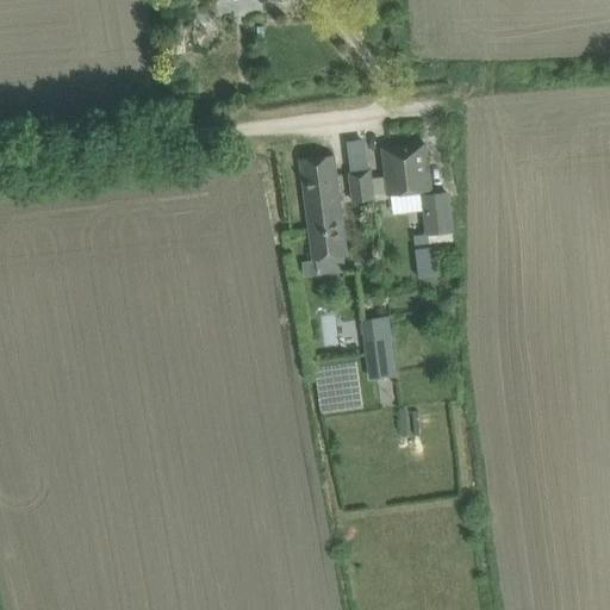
[(384,149),(390,194),(430,190),(425,144),(384,149)]
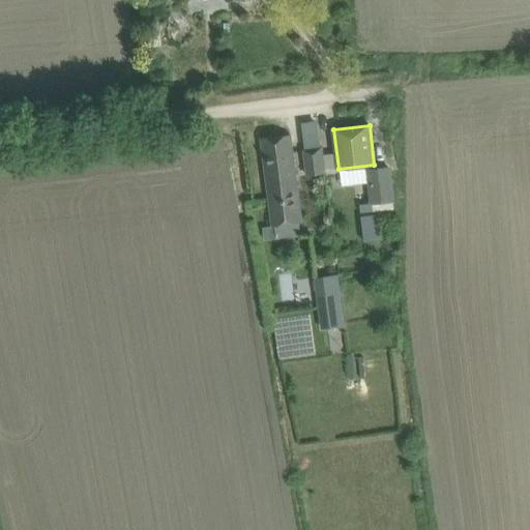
[(267,140),(260,141),(271,227),(272,228),(274,228),(275,239),(301,235),(299,224),(302,223),(291,136),(267,140)]
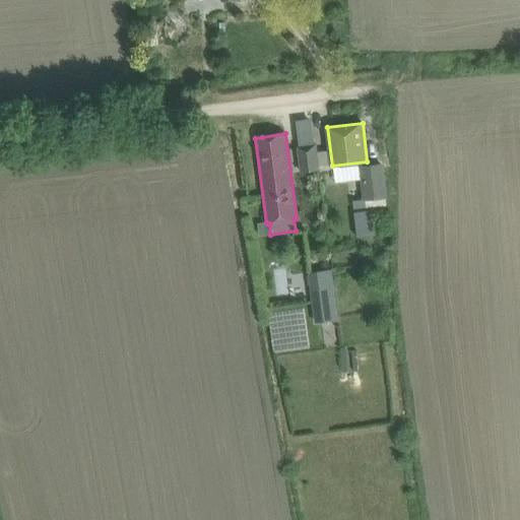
[(316,145),(299,147),(302,173),(319,171),(316,145)]
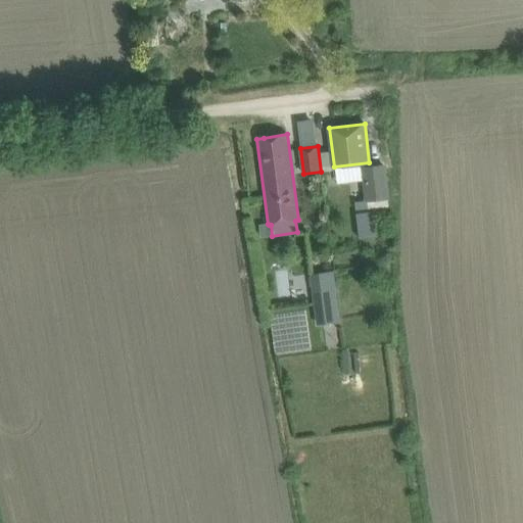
[(365,201),(388,200),(386,164),(361,168),(365,201)]
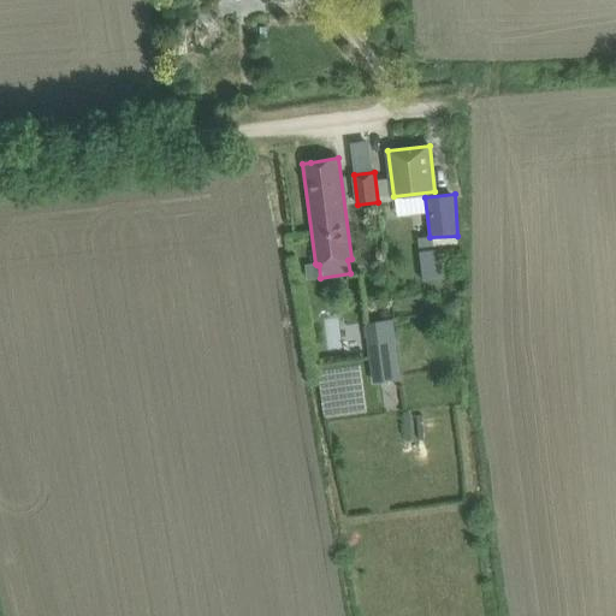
[(448,280),(445,249),(421,250),(424,283),(448,280)]
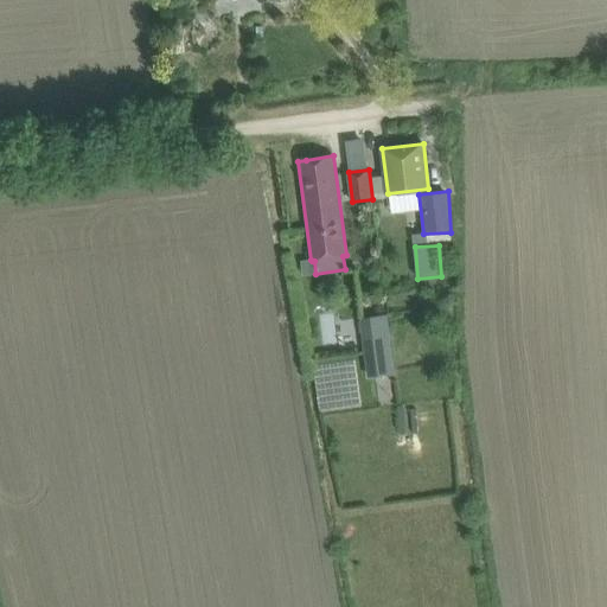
[(391,343),(364,346),(368,377),(395,374),(391,343)]
